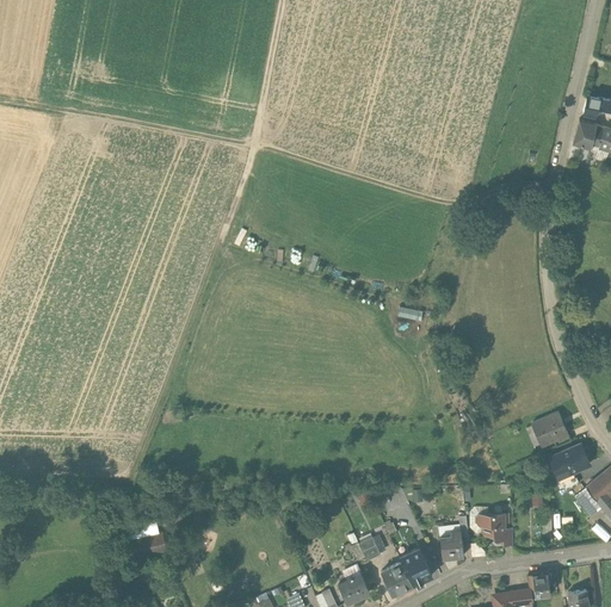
[(610,107),(610,104),(588,99),(582,116),(594,119),(597,111),(610,115),(610,107)]
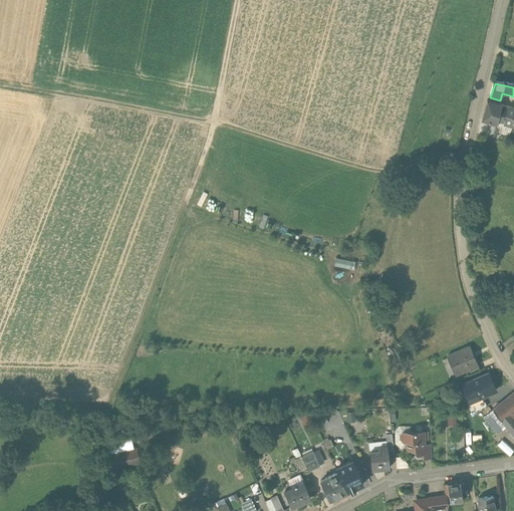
[(501,107),(487,103),(482,122),(496,126),(501,107)]
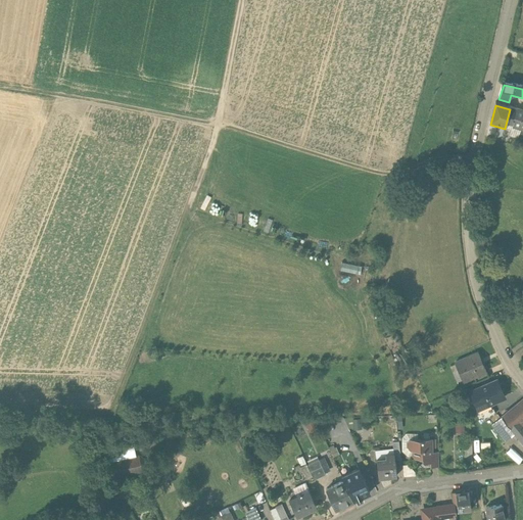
[(516,111),(510,109),(505,129),(514,132),(515,130),(513,129),(516,111)]
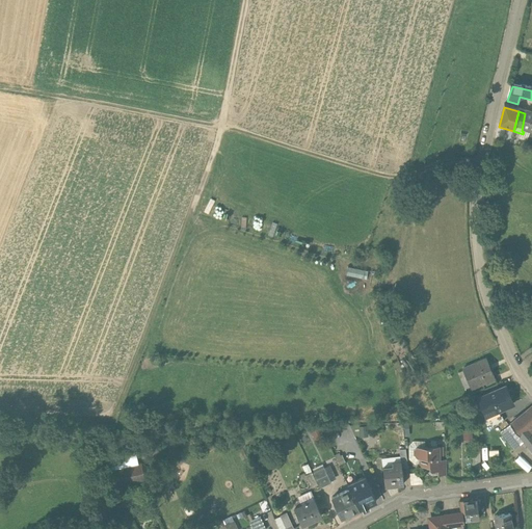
[(531,115),(525,113),(522,131),(524,132),(531,134),(531,115)]
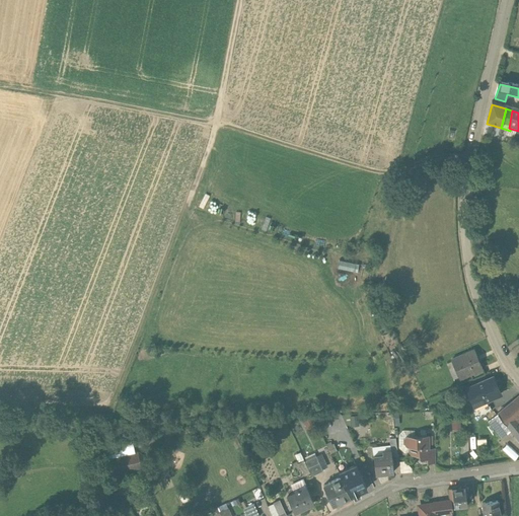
[(474,351),(452,361),(460,380),(483,370),(474,351)]
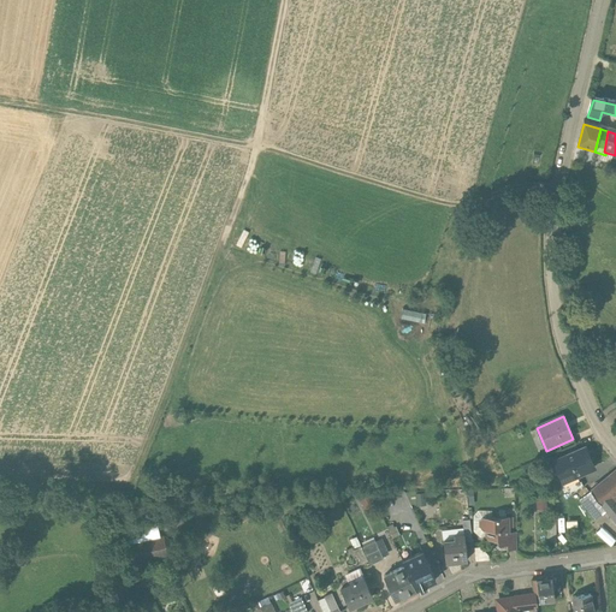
[(585,449),(555,463),(563,483),(578,476),(594,469),(585,449)]
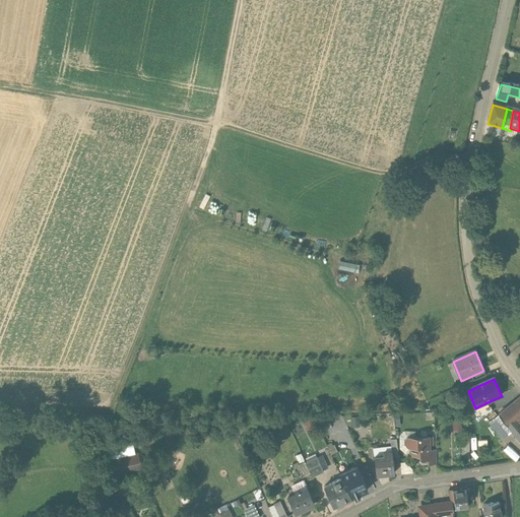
[(519,426),(516,421),(519,416),(519,398),(489,425),(503,441),(513,434),(519,442),(519,426)]
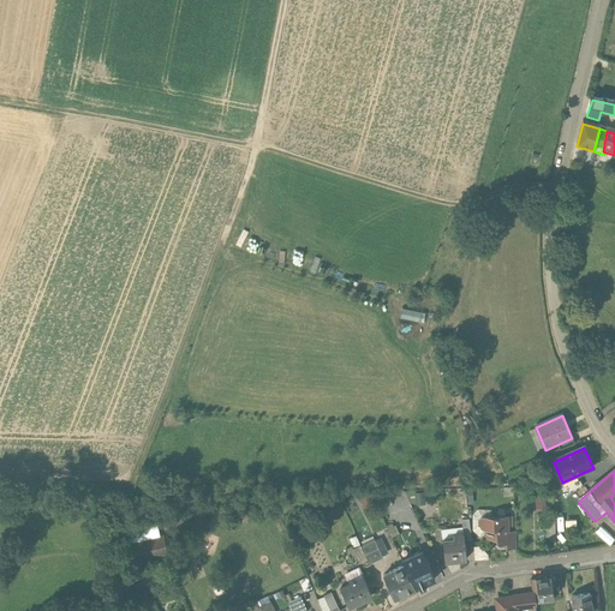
[(577,475),(562,483),(568,496),(580,490),(583,489),(577,475)]
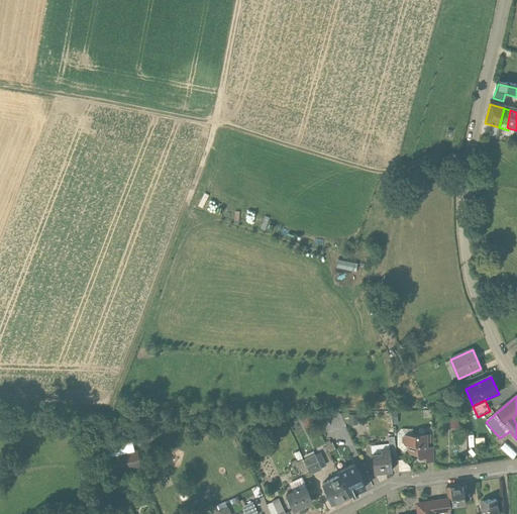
[(461,428),(460,416),(450,417),(451,429),(461,428)]
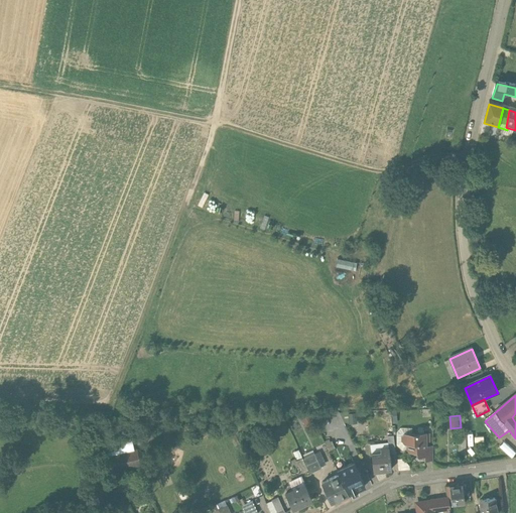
[(149,433),(142,438),(150,447),(156,442),(149,433)]
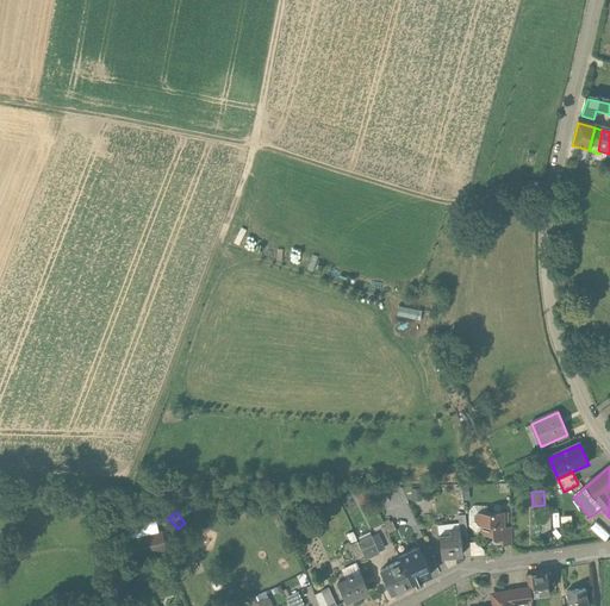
[(503,513),(478,514),(477,516),(477,525),(478,526),(481,526),(481,533),(484,536),(493,536),(493,539),(495,541),(503,541),(503,530),(503,529),(503,513)]
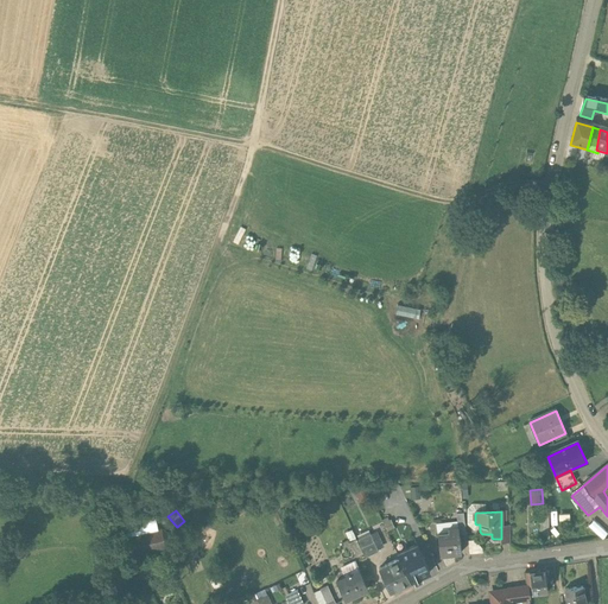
[(134,521),(135,535),(159,532),(157,519),(134,521)]
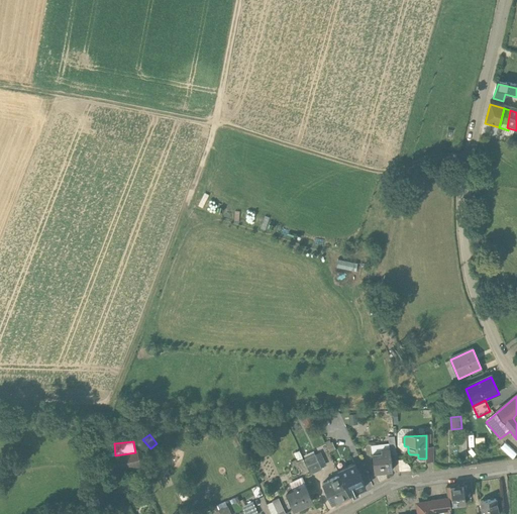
[(516,450),(506,443),(503,448),(516,458),(516,456),(516,450)]
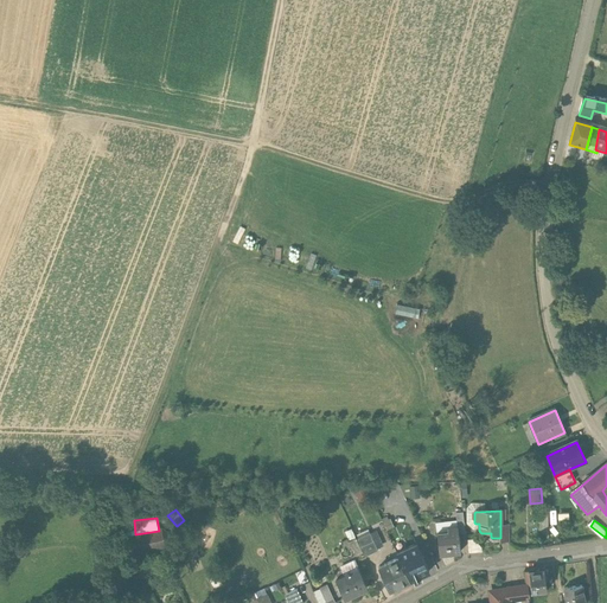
[(457,530),(447,531),(447,536),(436,537),(439,557),(459,555),(458,539),(457,530)]
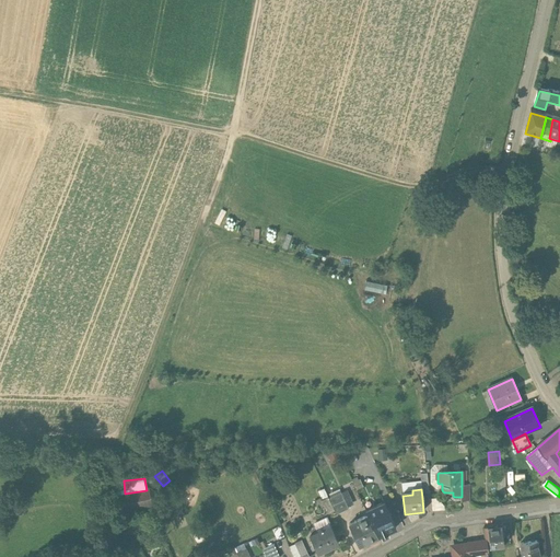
[(149,491),(119,498),(124,518),(130,515),(129,511),(152,506),(155,501),(154,495),(149,491)]
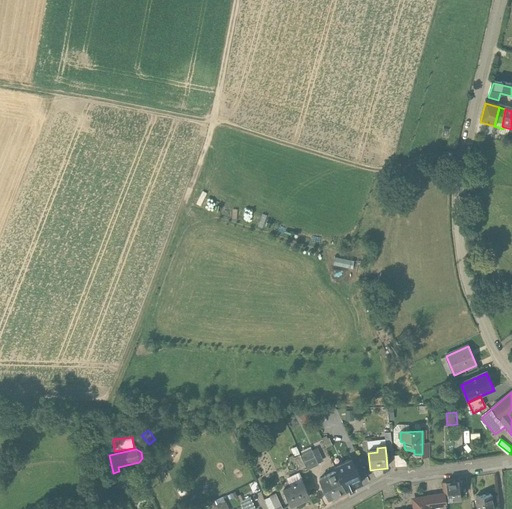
[(313,453),(301,458),(308,473),(319,468),(313,453)]
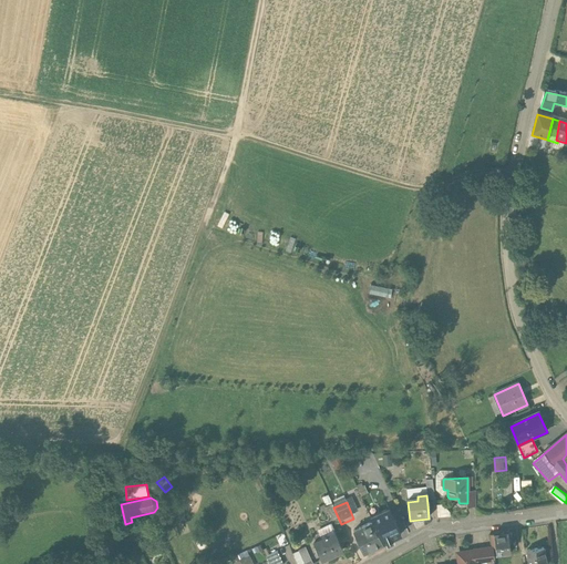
[(441,506),(441,518),(451,516),(451,510),(446,511),(446,505),(441,506)]
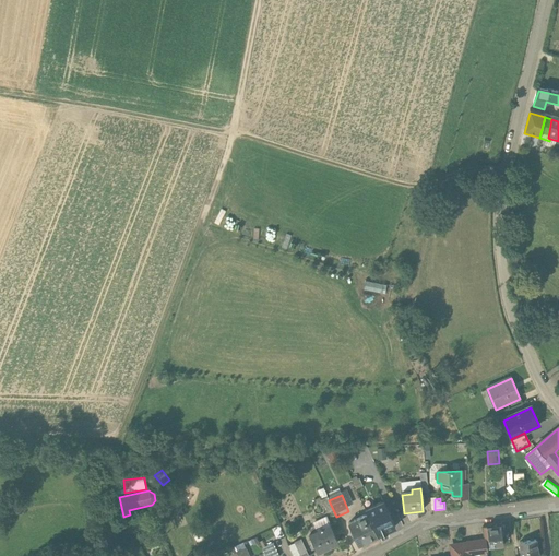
[(395,530),(383,504),(365,511),(368,517),(377,537),(395,530)]
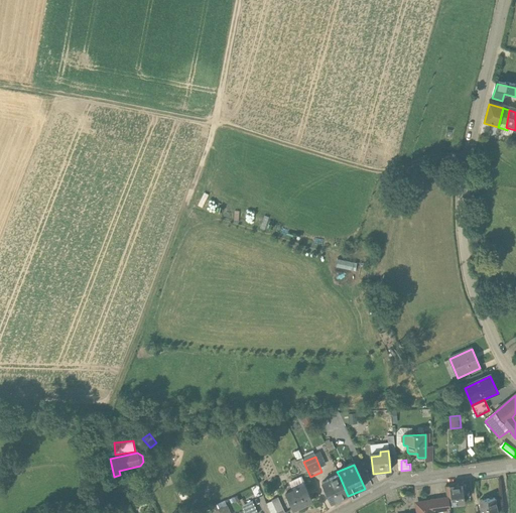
[(340,477),(323,485),(331,504),(348,496),(340,477)]
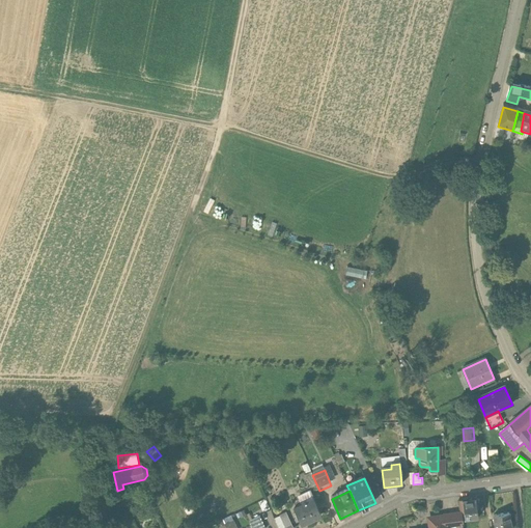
[(475,499),(459,501),(460,512),(462,512),(463,520),(475,518),(478,518),(475,499)]
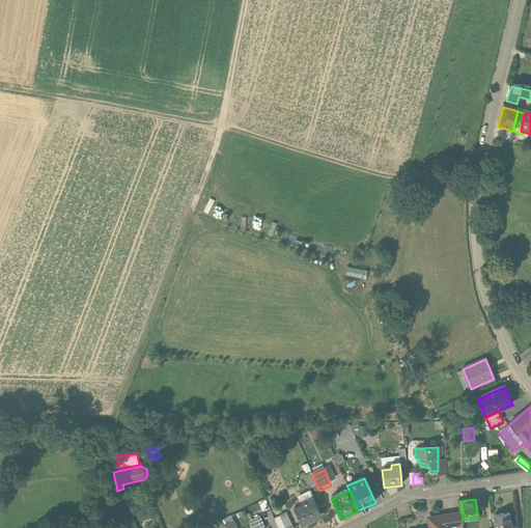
[(312,501),(294,510),(301,526),(320,518),(312,501)]
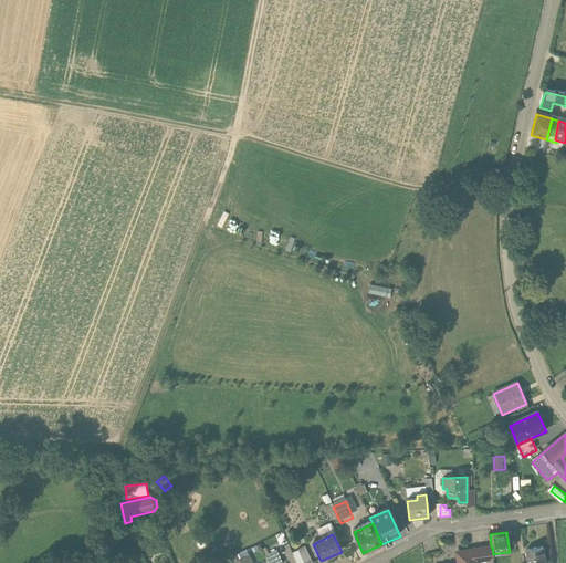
[(491,546),(472,550),(472,551),(473,551),(475,562),(493,560),(493,554),(492,546),(491,546)]
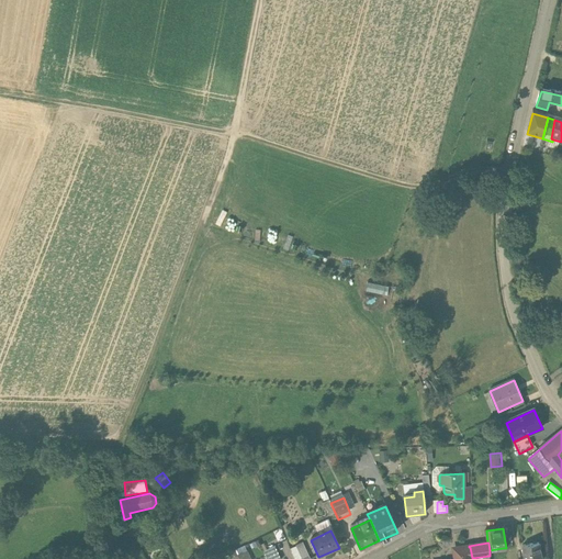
[(538,544),(523,546),(524,558),(541,558),(538,544)]
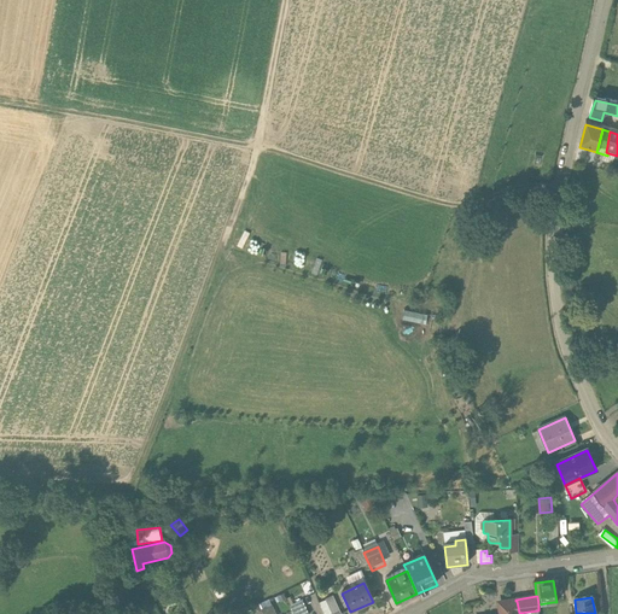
[(519,613),(517,601),(516,601),(497,604),(499,613),(519,613)]
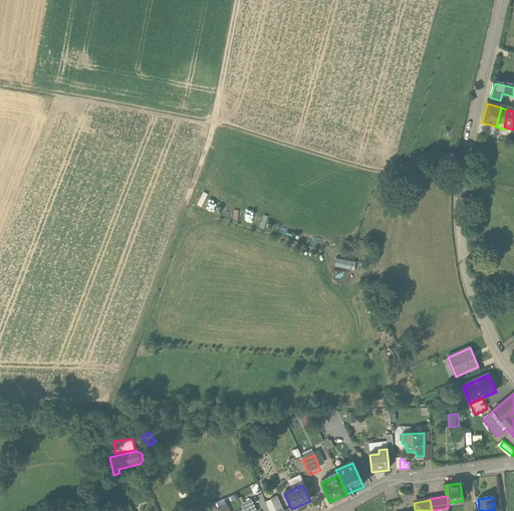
[(251,501),(241,506),(243,510),(255,510),(251,501)]
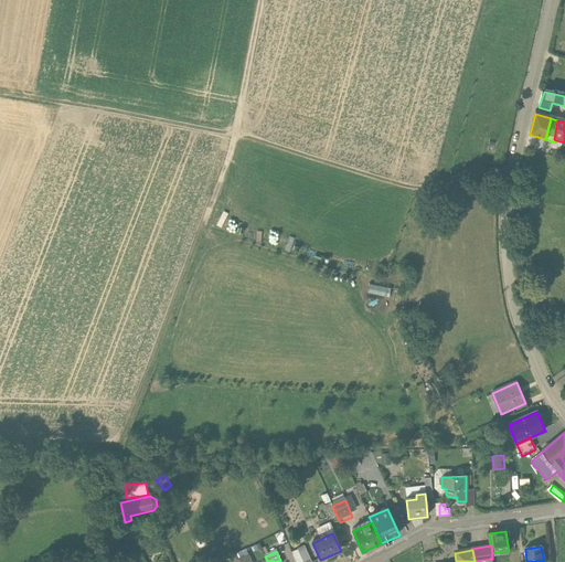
[(505,551),(492,553),(493,560),(505,559),(505,551)]
